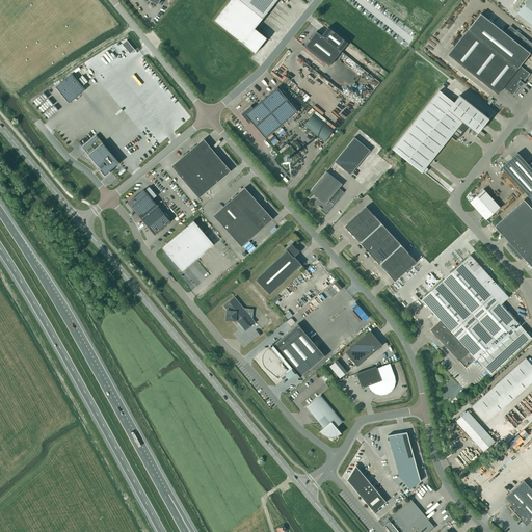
[(230,0),(214,21),(255,53),(267,38),(255,28),(277,0),(230,0)]
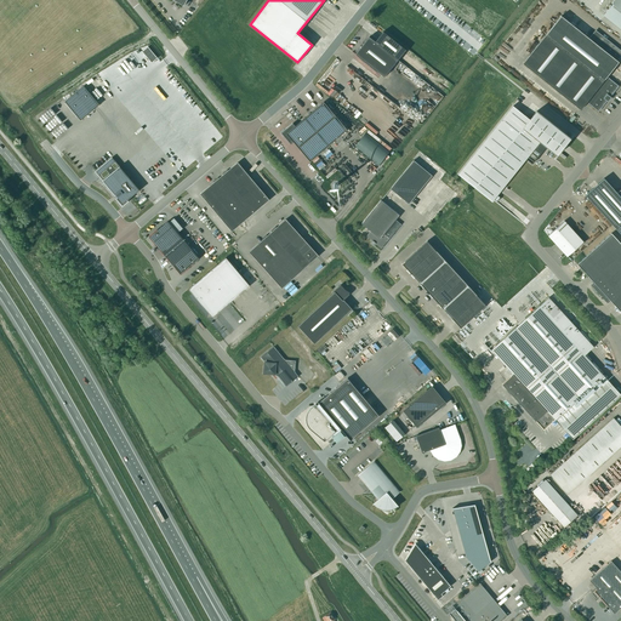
[(620,0),(615,0),(603,16),(620,29),(620,0)]
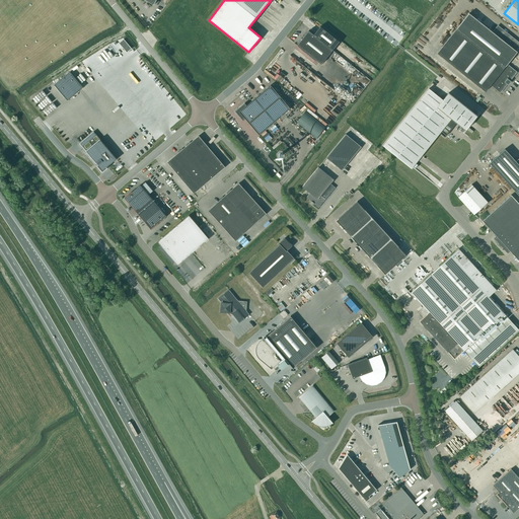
[(518,43),(498,26),(493,32),(469,13),(437,54),(486,92),(491,85),(498,91),(499,91),(501,91),(502,90),(507,84),(508,85),(511,82),(510,81),(515,75),(515,73),(515,72),(514,70),(507,65),(517,52),(516,51),(518,46),(518,43)]
